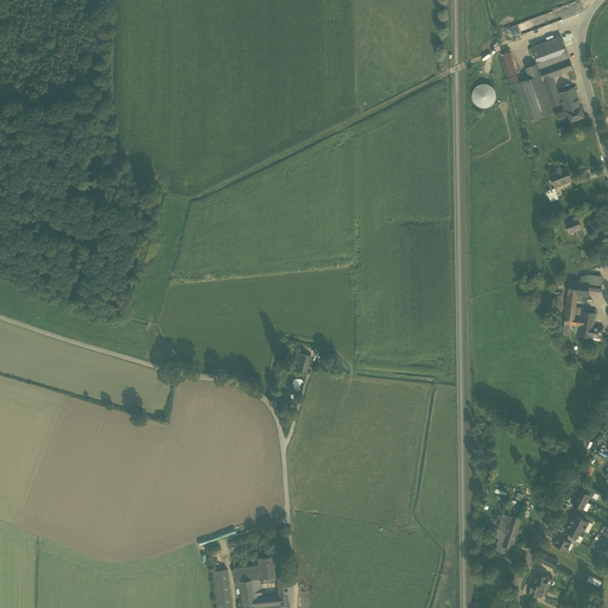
[(537,63),(539,69),(559,62),(569,58),(561,36),(531,46),(537,63)]
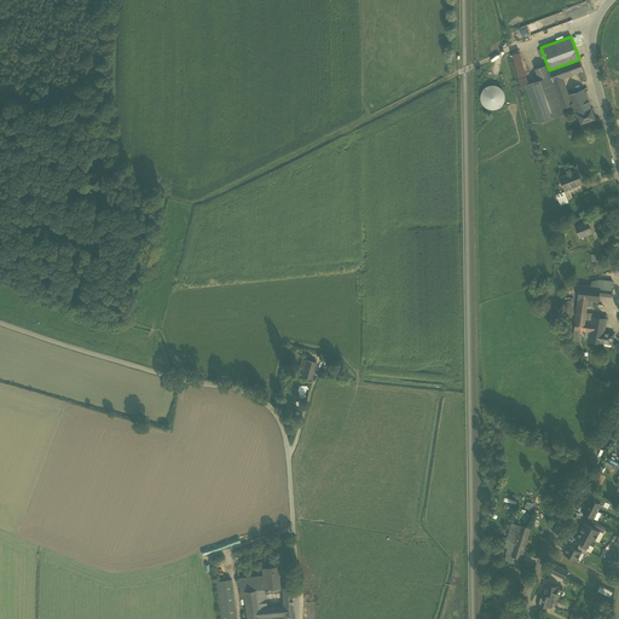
[(519,53),(513,56),(521,86),(528,84),(519,53)]
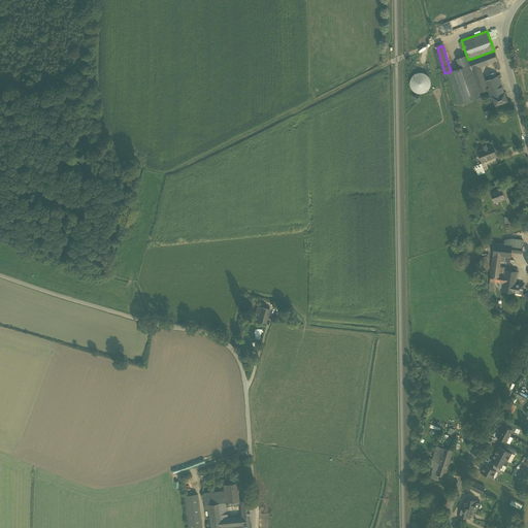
[(489,64),(493,62),(498,60),(494,51),(486,54),(489,64)]
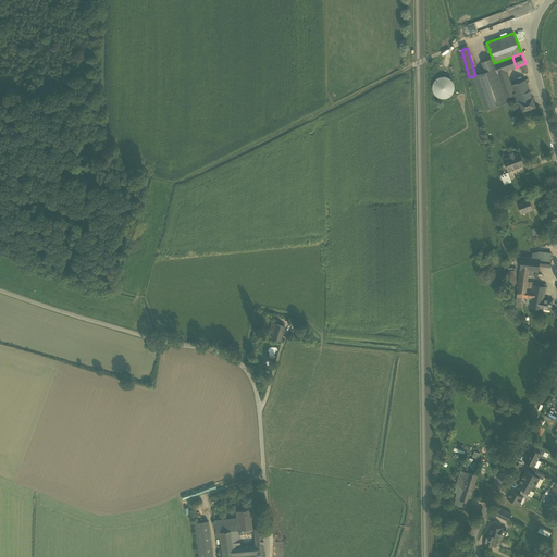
[(507,71),(516,67),(512,57),(494,63),(498,74),(507,71)]
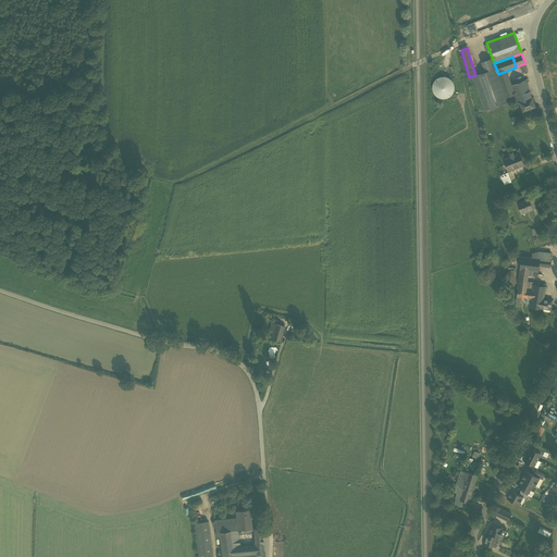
[(509,106),(507,97),(498,74),(494,63),(492,58),(481,62),(484,70),(489,69),(489,71),(472,76),(484,110),(503,103),(504,108),(509,106)]
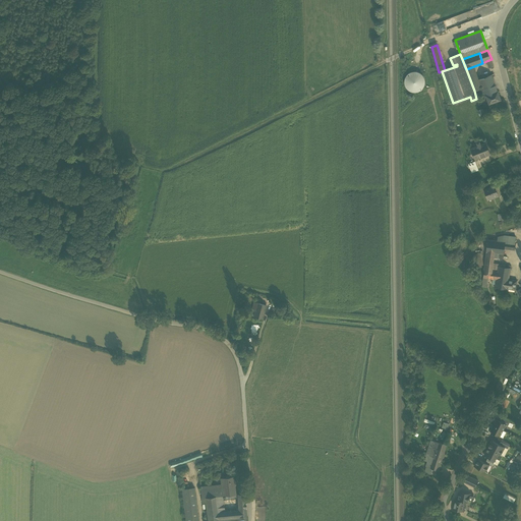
[(479,89),(481,89),(478,79),(474,66),(466,69),(474,91),(479,89)]
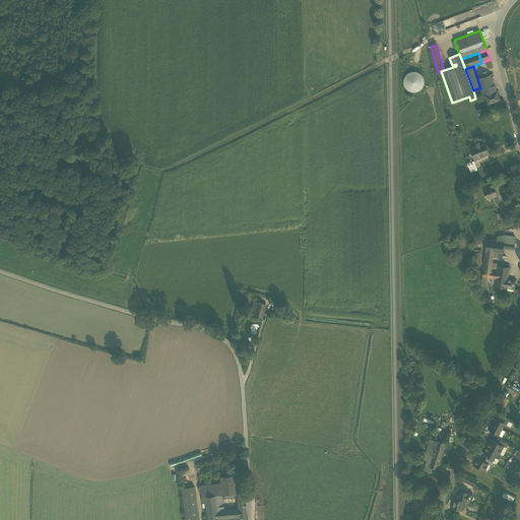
[(404,84),(406,88),(409,90),(412,91),(416,91),(420,89),(423,86),(424,82),(424,78),(421,75),(418,72),(414,71),(411,72),(407,73),(405,76),(403,80),(404,84)]
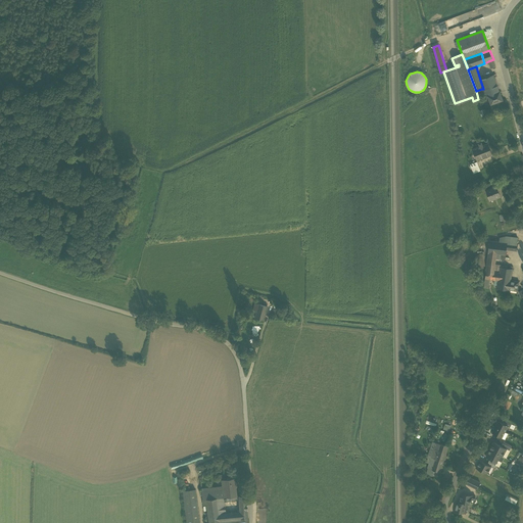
[(493,75),(480,80),(483,89),(484,91),(482,92),(484,97),(488,96),(488,95),(500,91),(493,75)]
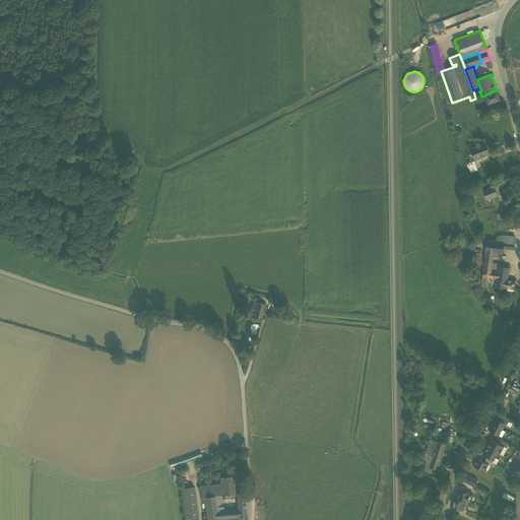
[(485,95),(489,104),(500,100),(497,90),(485,94),(485,95)]
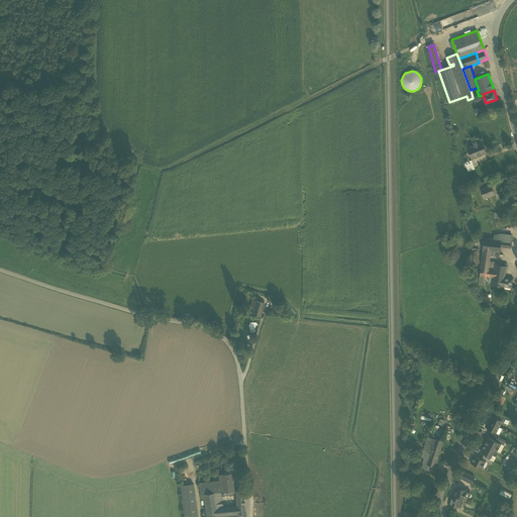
[(468,147),(472,159),(487,152),(483,141),(477,143),(476,140),(473,141),(474,144),(468,147)]
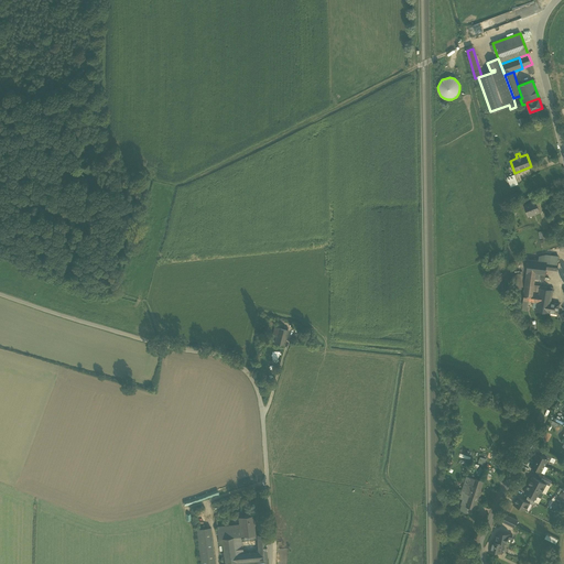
[(507,177),(511,186),(518,184),(514,175),(507,177)]
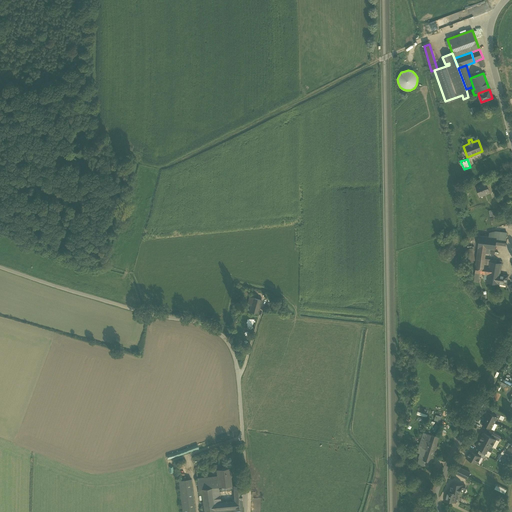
[(486,182),(476,186),(477,189),(480,196),(489,193),(486,182)]
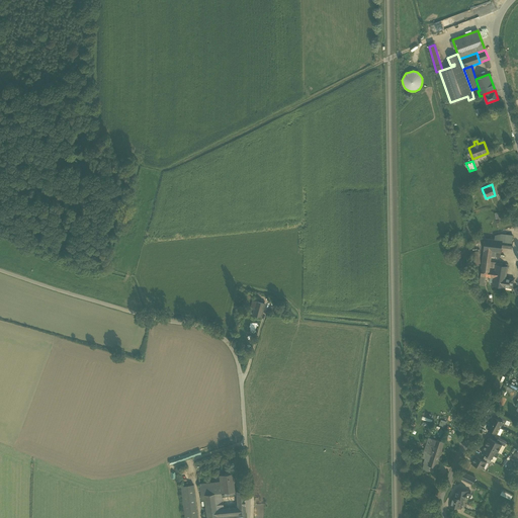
[(485,238),(484,250),(492,251),(500,252),(501,252),(501,247),(502,240),(495,239),(485,238)]
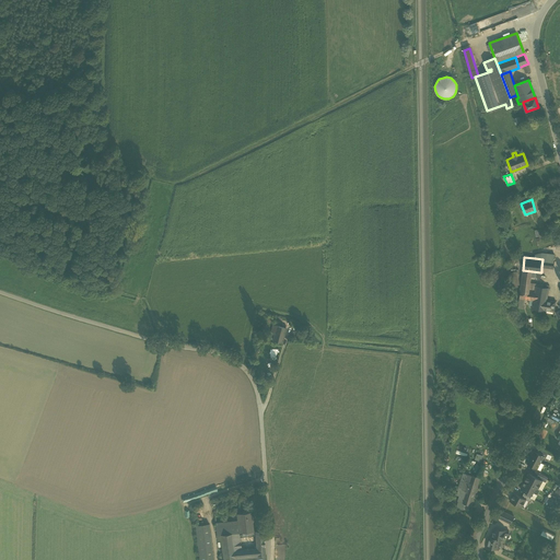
[(553,260),(543,259),(541,267),(552,269),(553,260)]
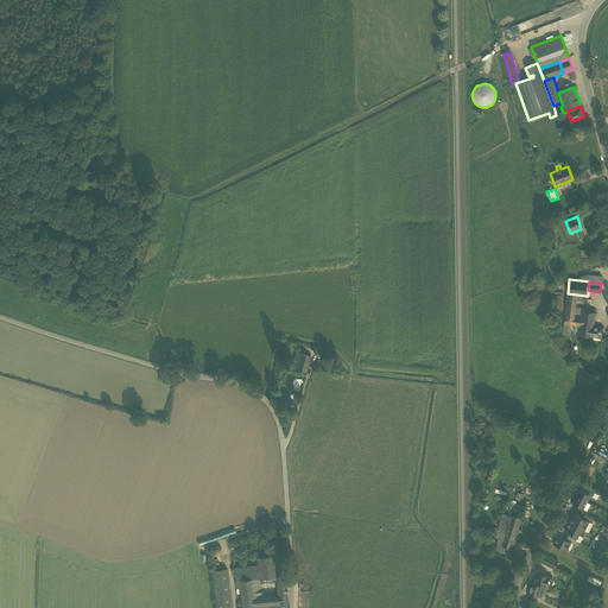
[(568,293),(564,324),(569,324),(575,325),(578,325),(580,323),(580,316),(575,316),(576,306),(576,301),(577,295),(568,293)]
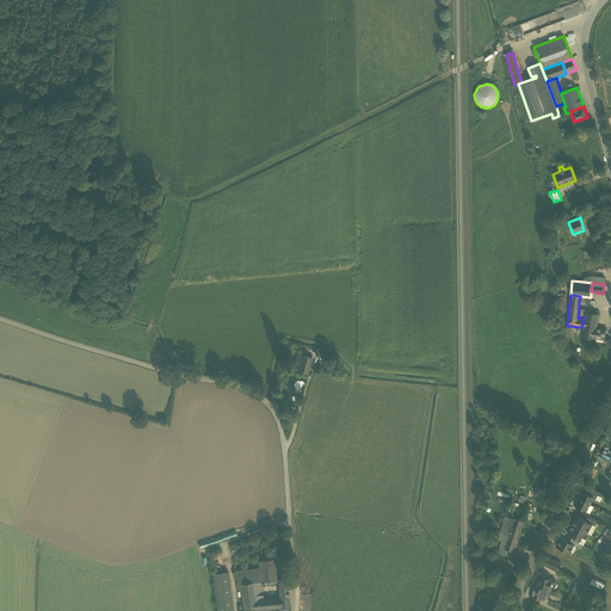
[(597,327),(599,314),(592,313),(584,312),(582,318),(582,325),(597,327)]
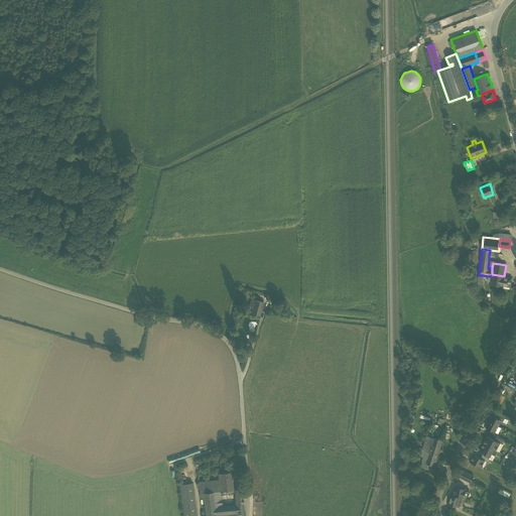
[(490,284),(511,287),(512,277),(504,276),(492,274),(491,276),(490,282),(490,284)]
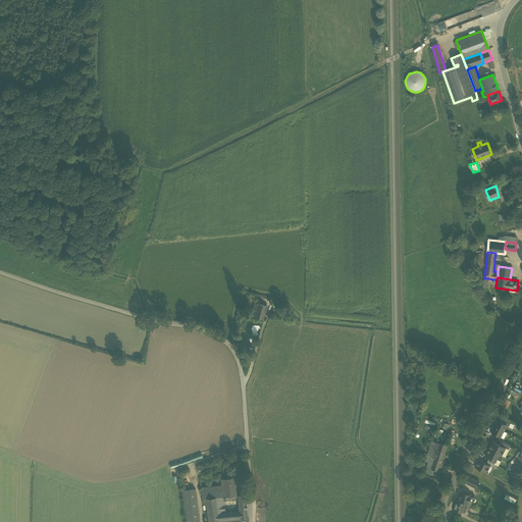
[(261,319),(262,319),(266,306),(260,304),(255,303),(254,303),(252,309),(256,310),(254,317),(261,319)]
